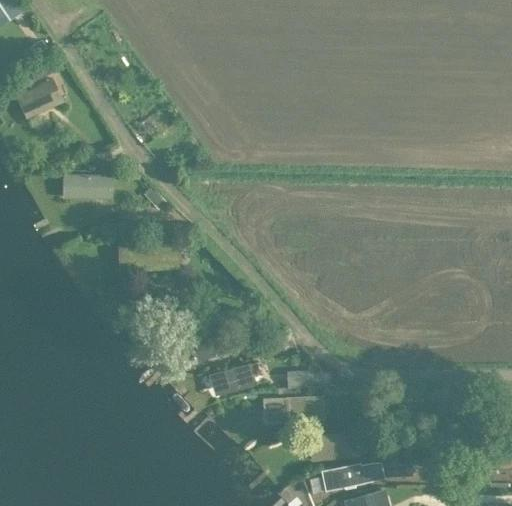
[(18,0),(0,0),(0,13),(19,1),(18,0)]
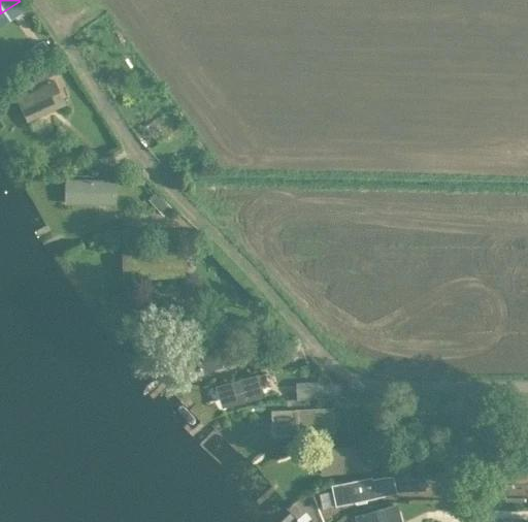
[(60,71),(55,60),(43,65),(48,76),(60,71)]
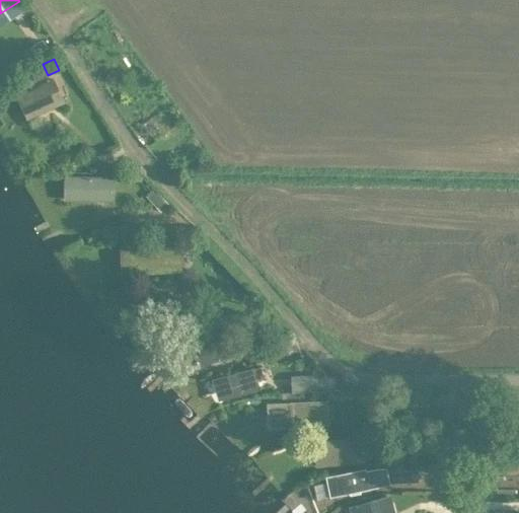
[(52,80),(18,95),(17,98),(26,117),(29,118),(34,116),(35,113),(36,113),(35,110),(53,102),(54,104),(62,100),(52,80)]
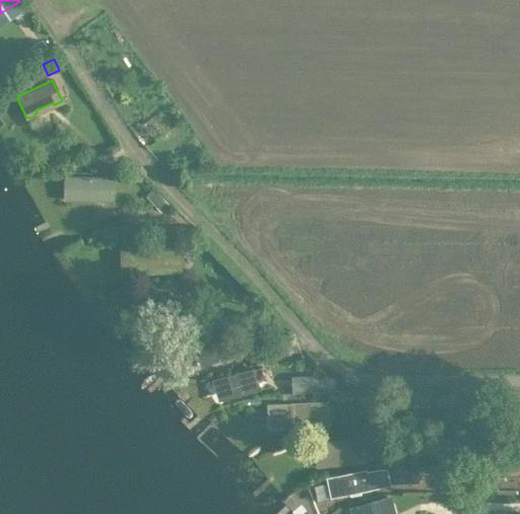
[(74,179),(74,194),(111,195),(111,179),(74,179)]
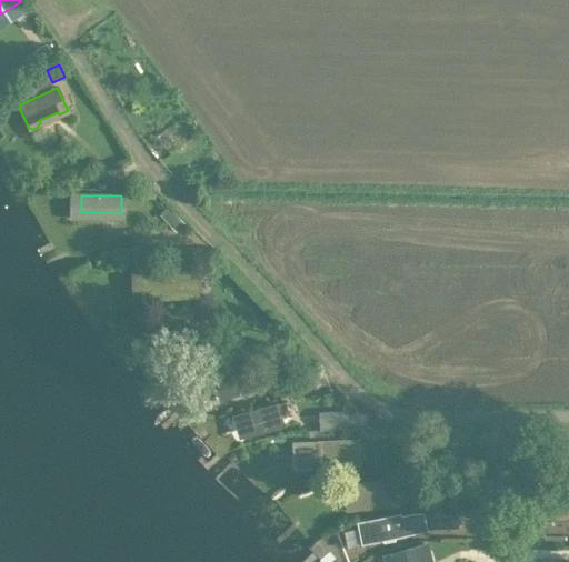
[(175,216),(172,217),(168,221),(176,230),(182,223),(175,216)]
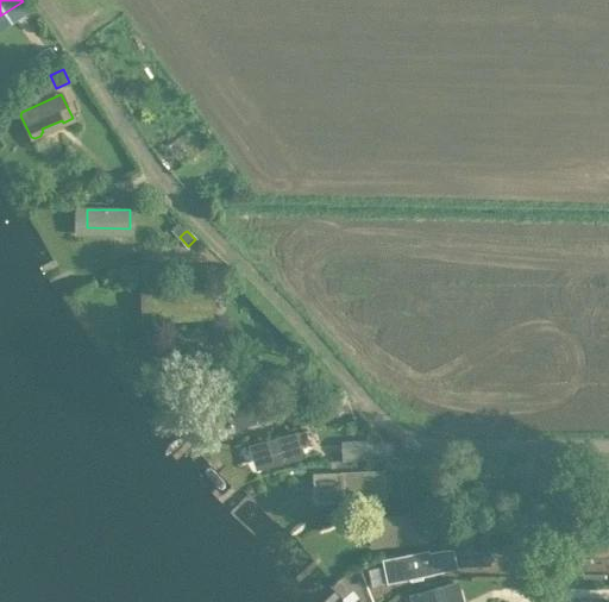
[(148,318),(209,314),(208,289),(146,293),(148,318)]
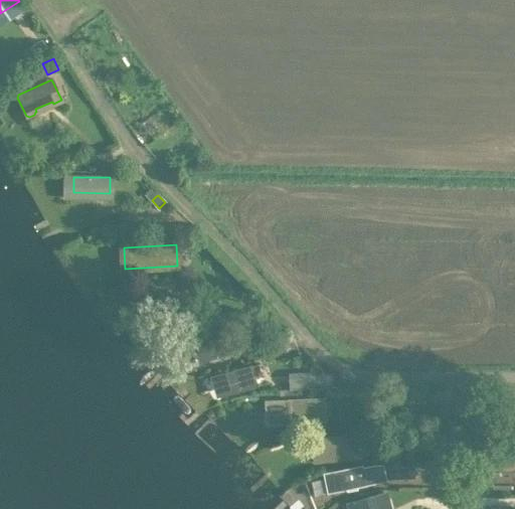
[(202,362),(208,360),(231,354),(227,337),(198,345),(202,362)]
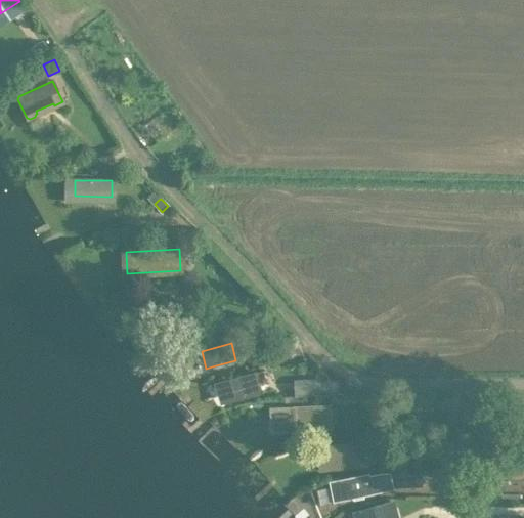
[(262,371),(226,381),(216,383),(220,398),(258,388),(257,384),(265,382),(262,371)]
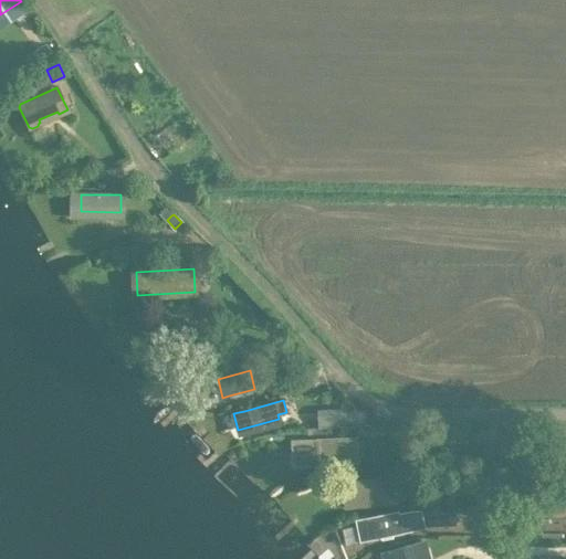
[(320,445),(318,433),(284,434),(285,447),(320,445)]
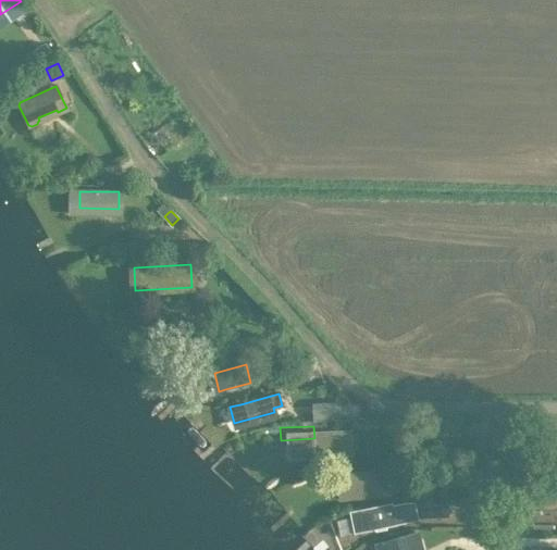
[(542,464),(556,464),(556,450),(542,451),(542,464)]
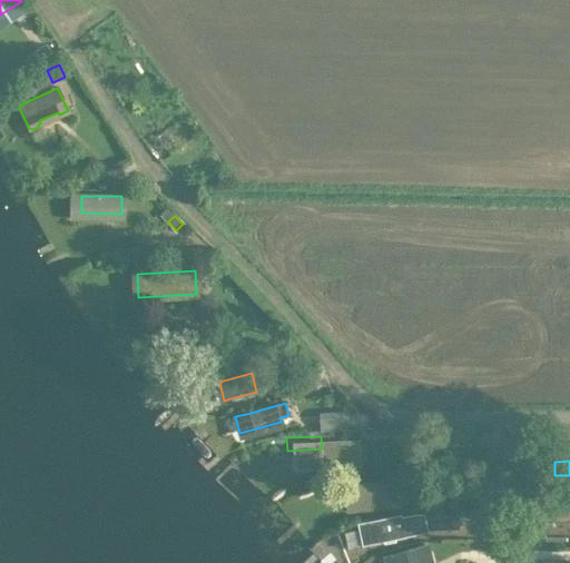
[(346,512),(365,511),(392,509),(390,481),(347,484),(344,489),(346,512)]
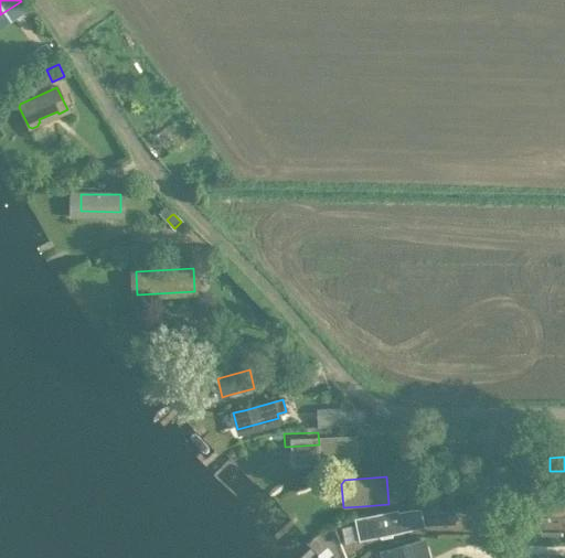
[(417,507),(409,510),(356,522),(360,537),(380,533),(381,538),(391,536),(391,534),(422,526),(417,507)]
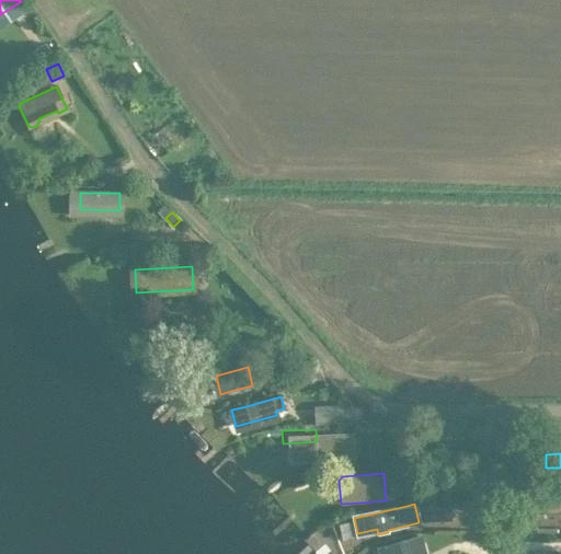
[(450,506),(430,506),(430,521),(450,521),(450,506)]
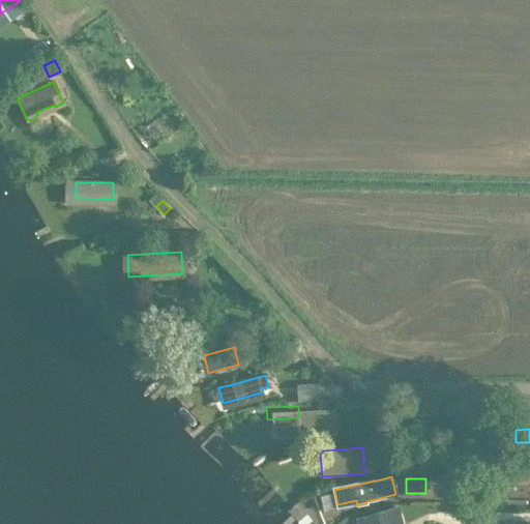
[(393,508),(373,515),(358,518),(359,523),(398,523),(393,508)]
